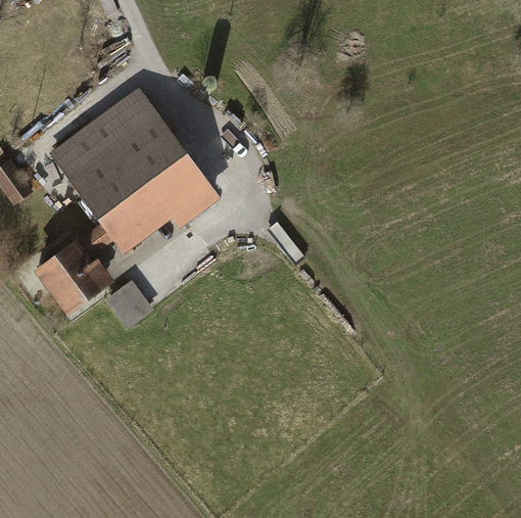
[(209,94),(212,92),(215,90),(215,86),(214,83),(211,81),(207,80),(204,81),(202,83),(200,86),(201,89),(202,92),(205,94),(209,94)]
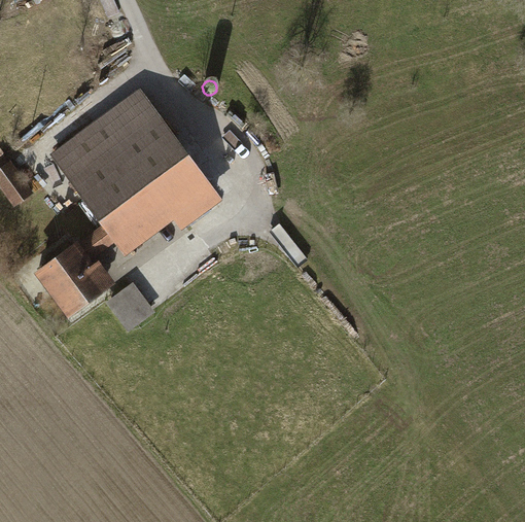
[(224,202),(138,87),(55,149),(107,218),(119,236),(128,246),(166,216),(180,235),(224,202)]
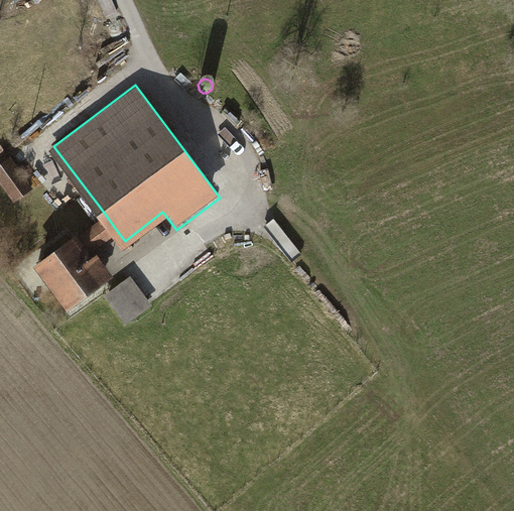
[(6,157),(0,161),(0,187),(12,203),(30,186),(6,157)]
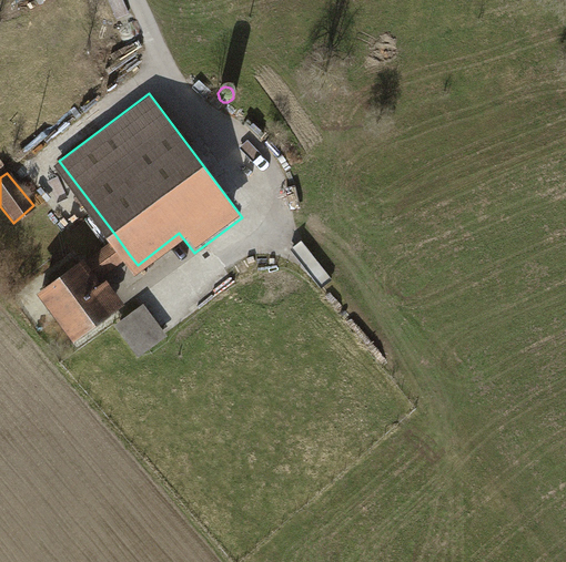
[(82,261),(34,296),(71,346),(120,309),(97,278),(129,254),(115,235),(82,261)]
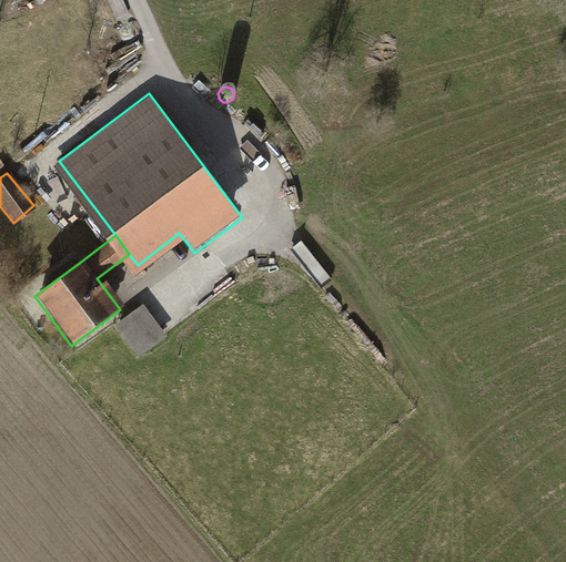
[(137,358),(164,338),(140,306),(113,326),(137,358)]
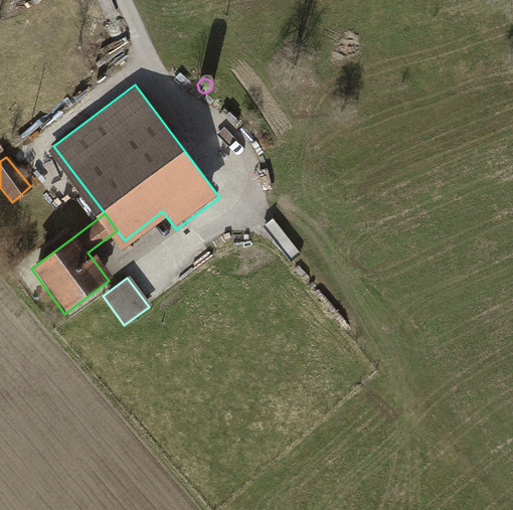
All buildings are outlined.
